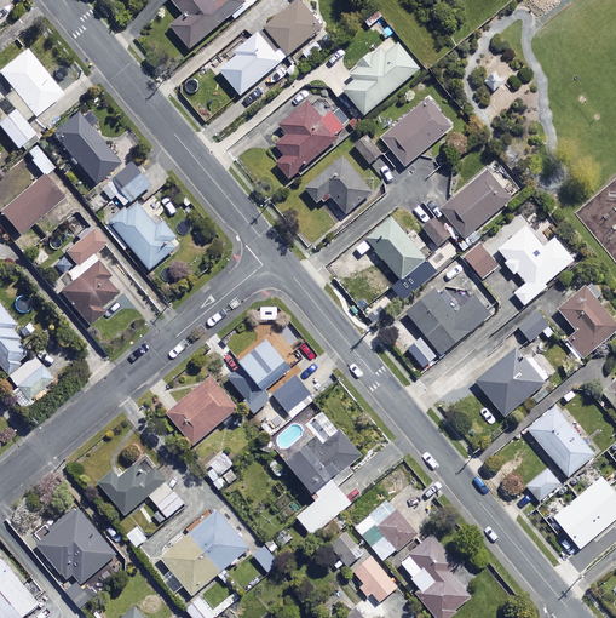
[(171,0),(184,16),(170,27),(189,50),(243,3),(241,0),(217,0),(213,4),(209,0),(171,0)]
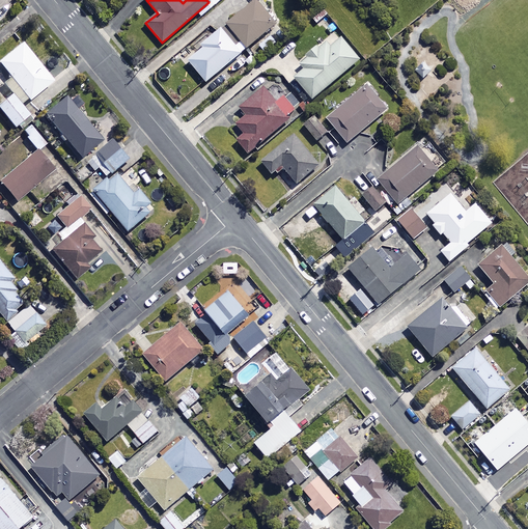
[(222,27),(243,51),(273,25),(253,1),(222,27)]
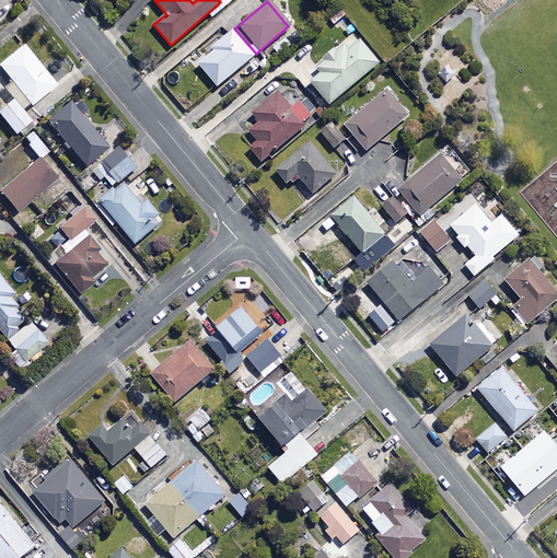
[(256,54),(234,28),(211,47),(215,50),(198,64),(217,86),(256,54)]
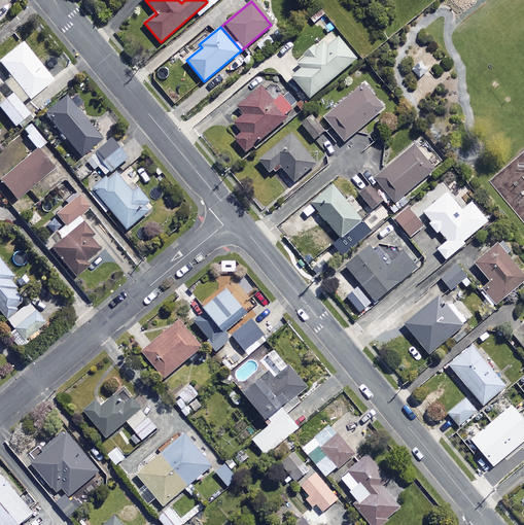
[(355,59),(338,38),(326,47),(320,40),(294,62),(300,68),(290,76),(309,98),(355,59)]
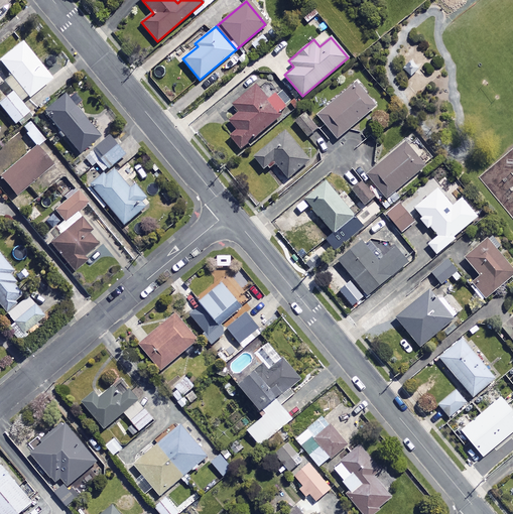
[(49,79),(19,42),(0,58),(0,65),(8,75),(1,80),(19,103),(49,79)]
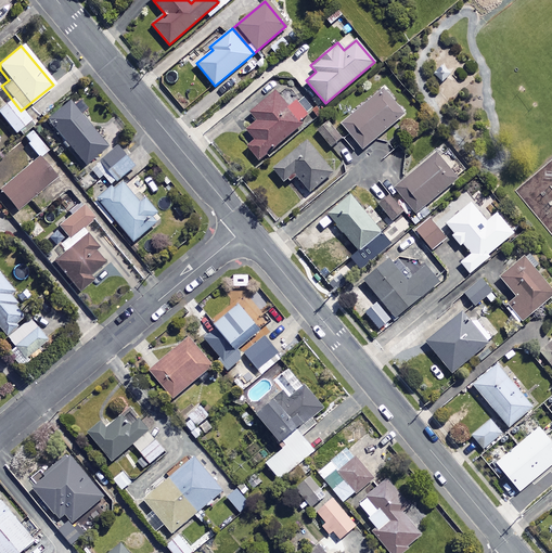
[(309,117),(282,85),(249,113),(257,120),(246,129),(255,139),(246,146),(258,159),(309,117)]
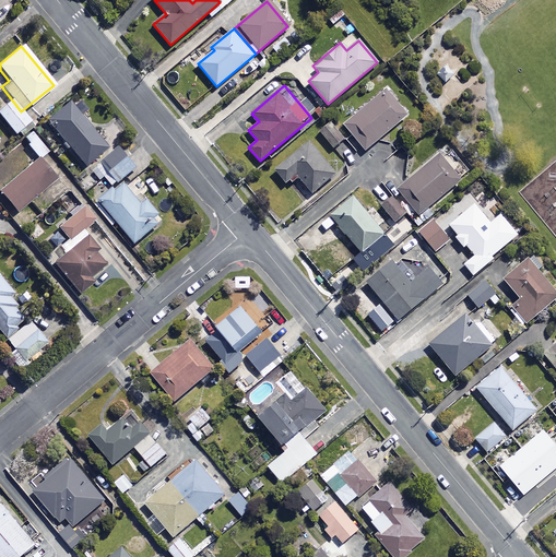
[(405,115),(386,90),(343,125),(364,149),(405,115)]
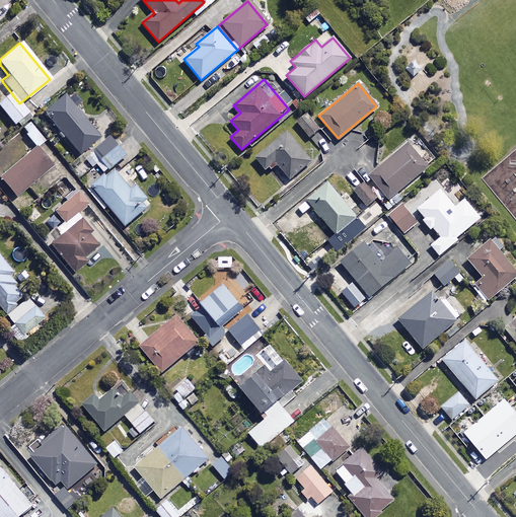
[(26,113),(10,93),(0,101),(0,108),(12,125),(26,113)]
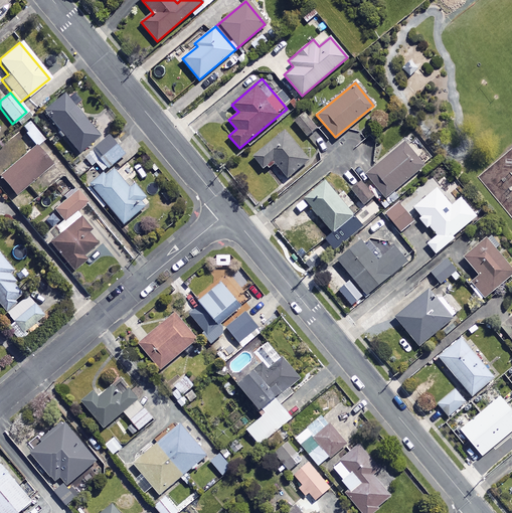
[(99,136),(63,93),(41,110),(77,154),(99,136)]
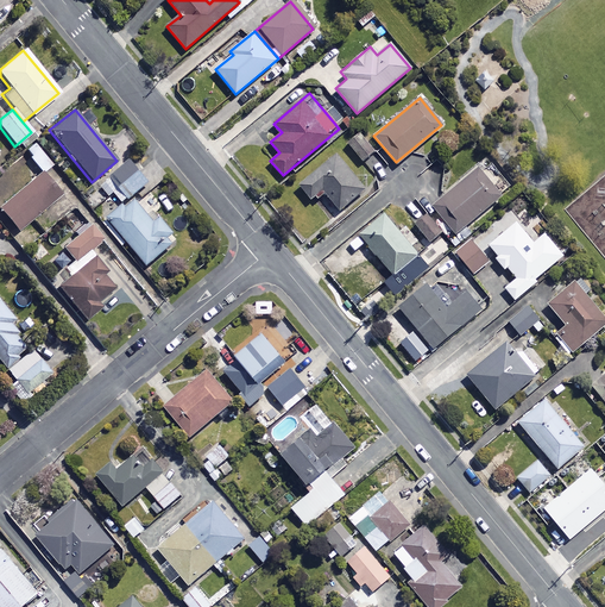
[(373,151),(360,135),(348,144),(361,161),(373,151)]
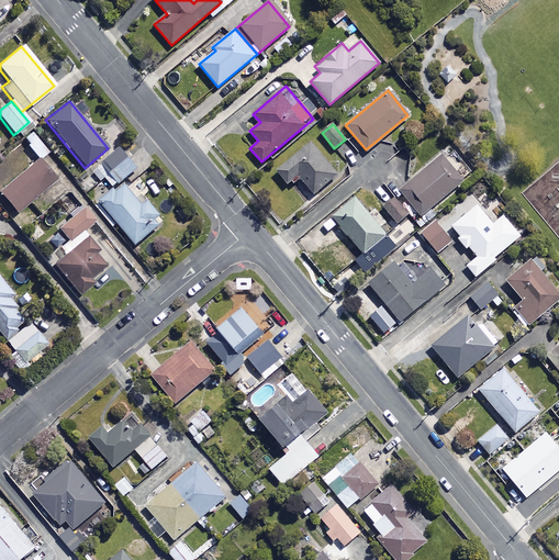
[(31,133),(22,141),(37,158),(46,152),(31,133)]
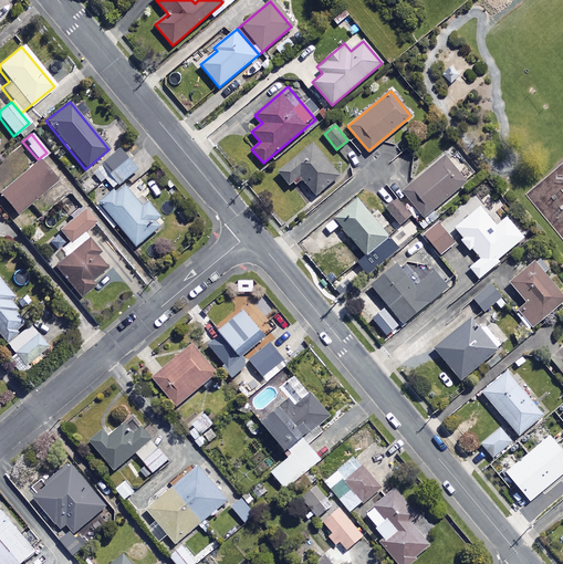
[(340,177),(312,144),(279,173),(290,186),(300,177),(316,197),(340,177)]
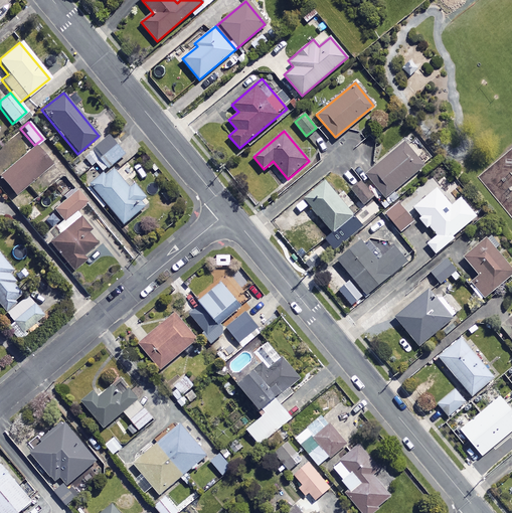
[(96,162),(104,172),(126,154),(110,135),(84,156),(92,165),(96,162)]
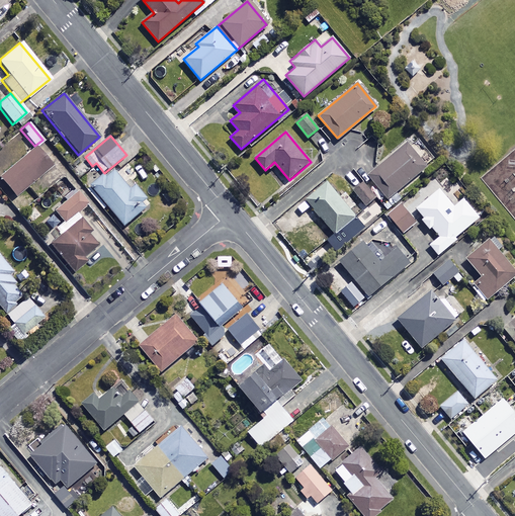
[(427,165),(406,141),(367,175),(389,199),(427,165)]
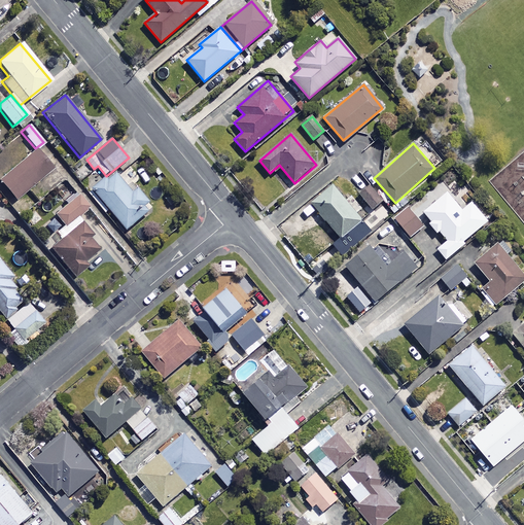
[(50,168),(35,149),(0,179),(0,183),(14,200),(50,168)]
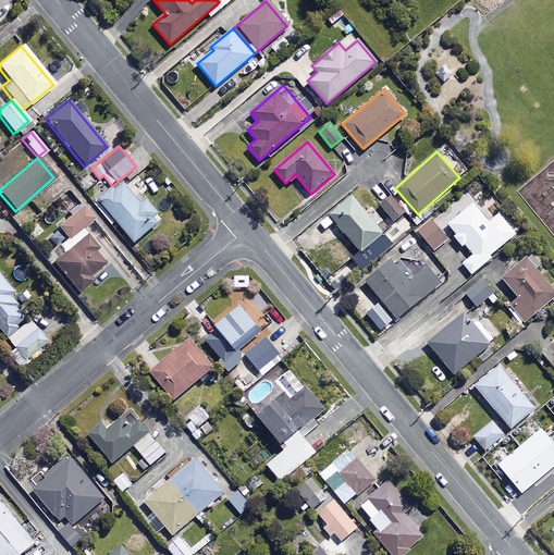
[(120,181),(98,199),(134,243),(156,224),(152,220),(159,214),(144,195),(136,201),(120,181)]
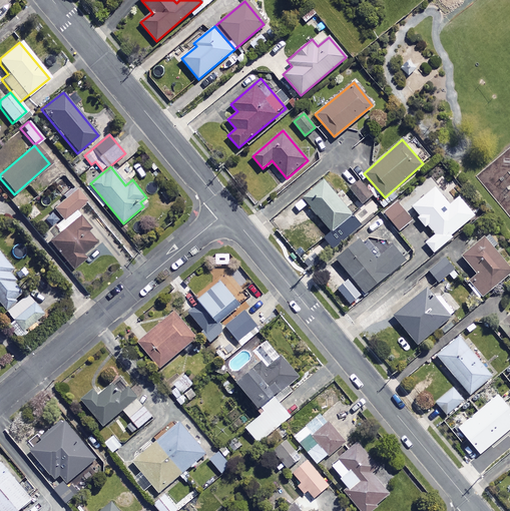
[(353,215),(323,180),(302,197),(332,232),(353,215)]
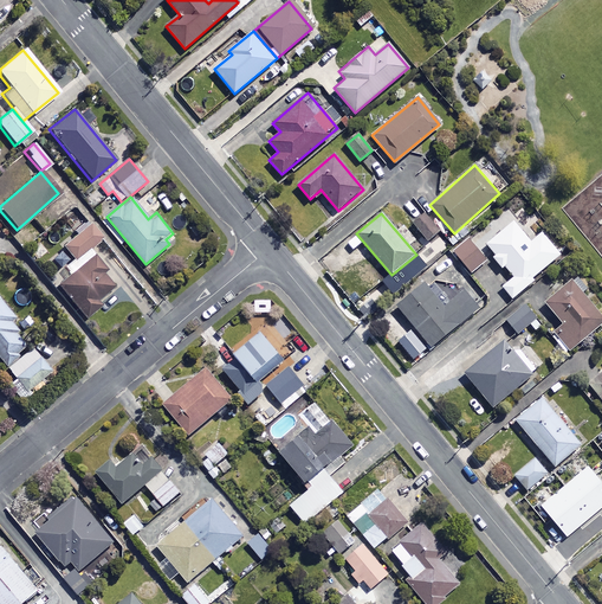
[(438,232),(425,214),(412,224),(426,242),(438,232)]
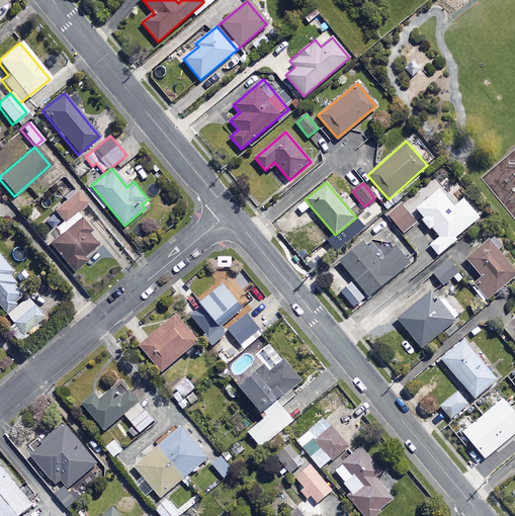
[(453,207),(438,189),(415,207),(439,236),(429,244),(437,255),(455,240),(453,238),(478,218),(462,199),(453,207)]
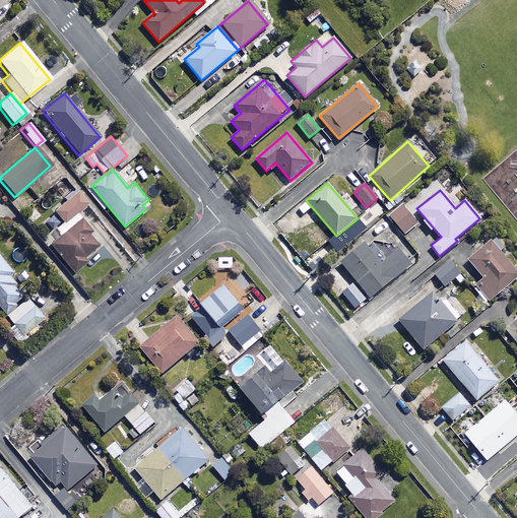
[(83,203),(73,192),(52,212),(62,223),(83,203)]
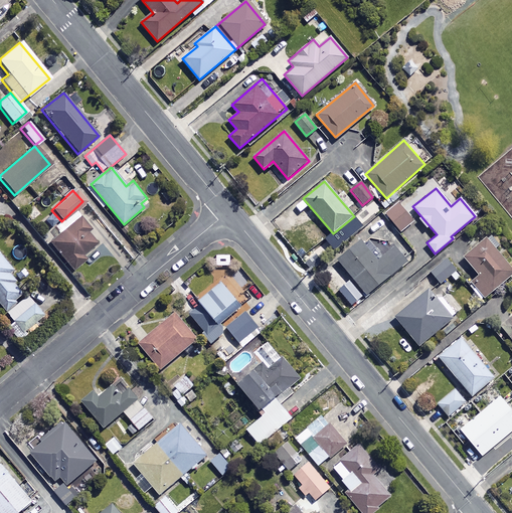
[(411,219),(397,203),(385,213),(399,229),(411,219)]
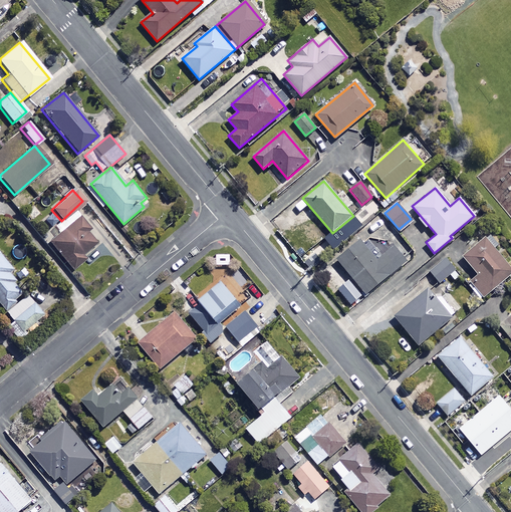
[(89,230),(78,217),(48,242),(72,271),(86,259),(82,254),(95,244),(86,233),(89,230)]
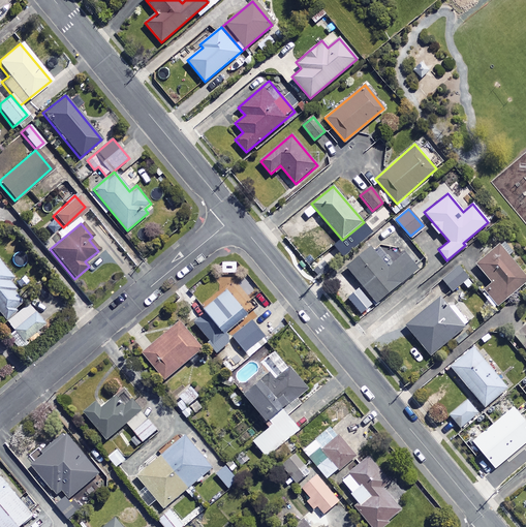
[(391,265),(374,245),(347,267),(376,303),(418,270),(404,253),(391,265)]
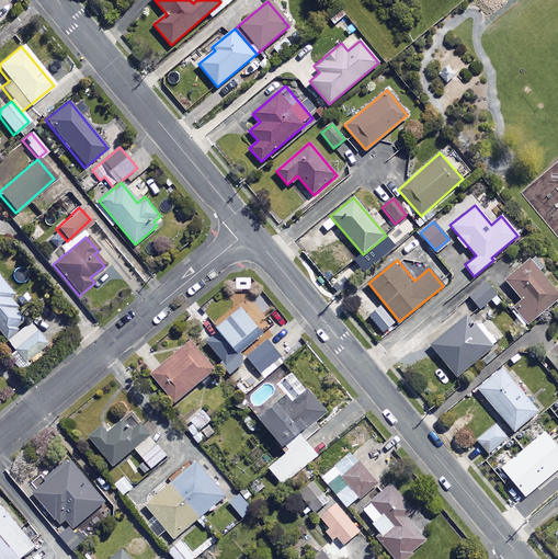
[(557,297),(557,295),(528,260),(504,281),(521,300),(512,307),(526,324),(557,297)]
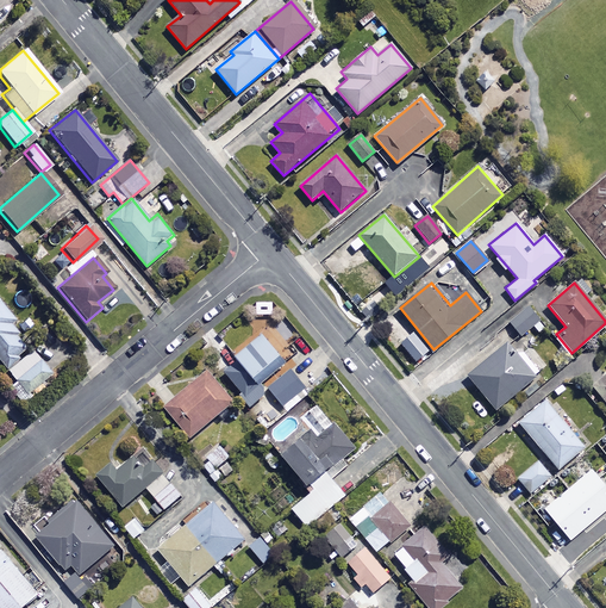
[(270,302),(255,303),(255,315),(272,314),(270,302)]
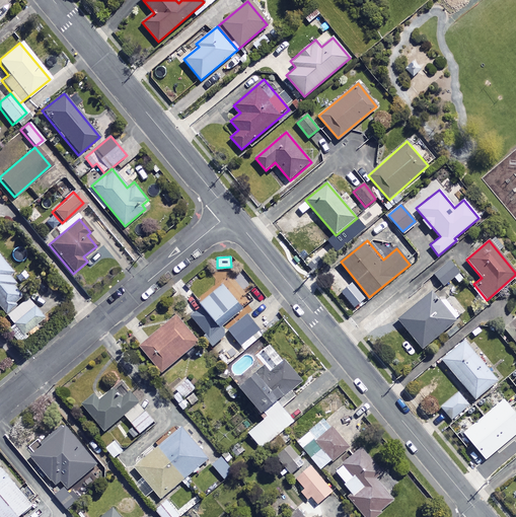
[(0,309),(2,312),(21,295),(6,276),(11,271),(0,257),(0,309)]
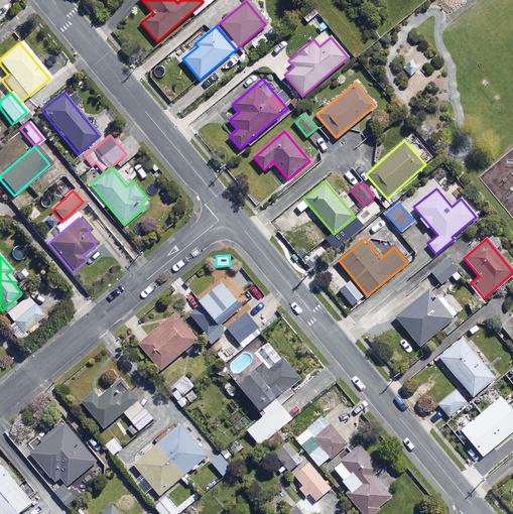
[(109,265),(104,256),(92,263),(97,272),(109,265)]
